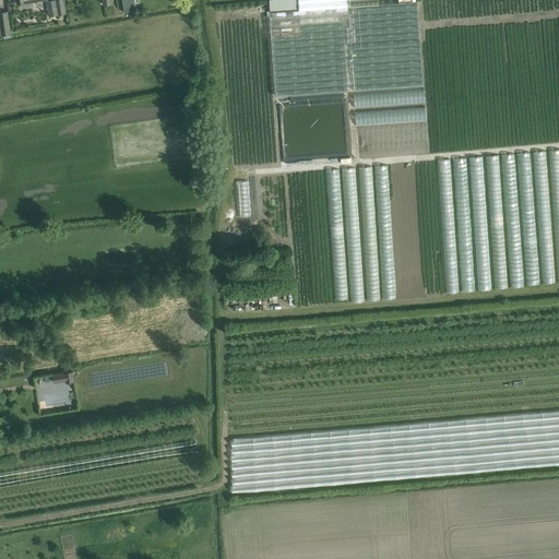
[(57,0),(47,2),(49,16),(59,15),(57,0)]
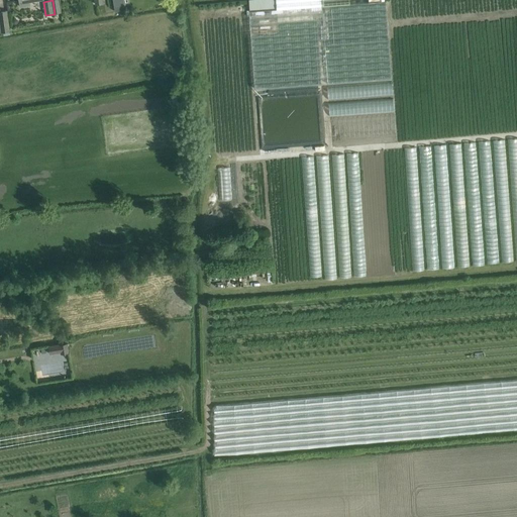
[(249,11),(254,90),(392,80),(386,2),(349,4),(349,0),(275,0),(276,9),(249,11)]
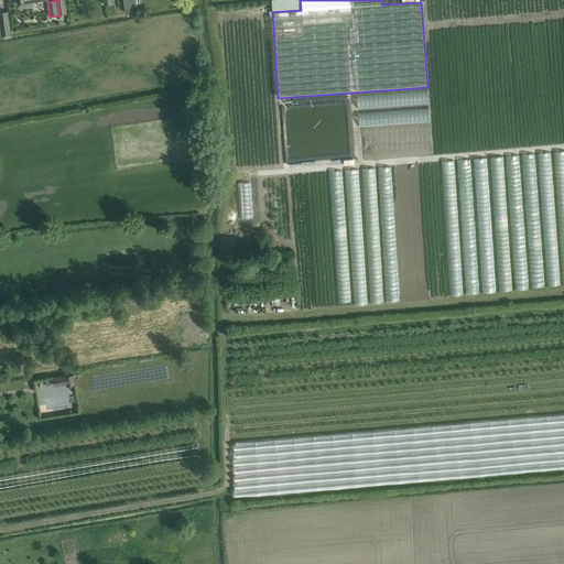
[(0,13),(0,12),(0,24),(0,26),(0,35),(2,35),(12,34),(9,11),(0,13)]
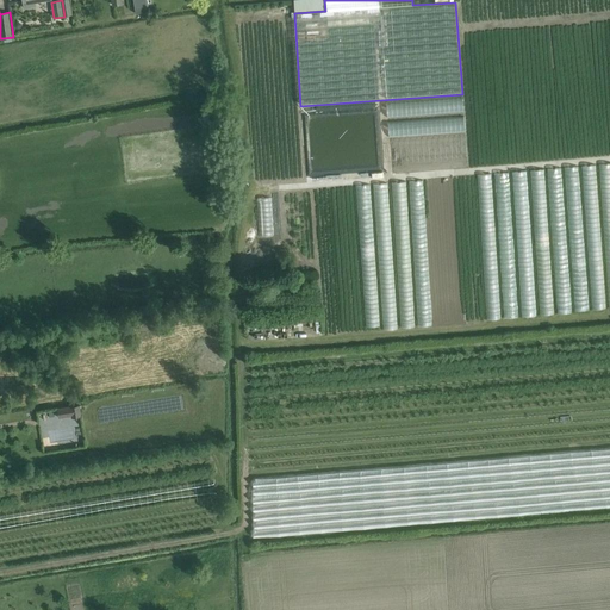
[(388,117),(464,113),(464,97),(387,101),(388,117)]
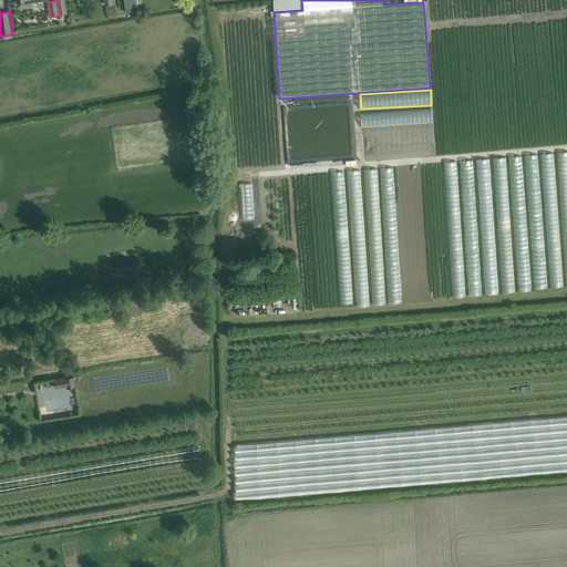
[(362,126),(433,124),(433,109),(362,112),(362,126)]
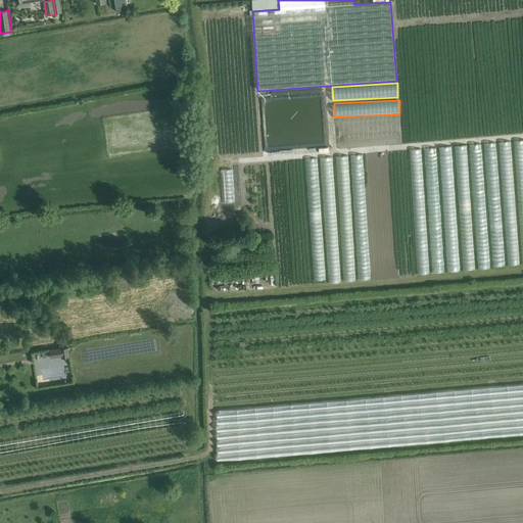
[(68,349),(50,351),(51,359),(63,358),(64,360),(70,359),(68,349)]
